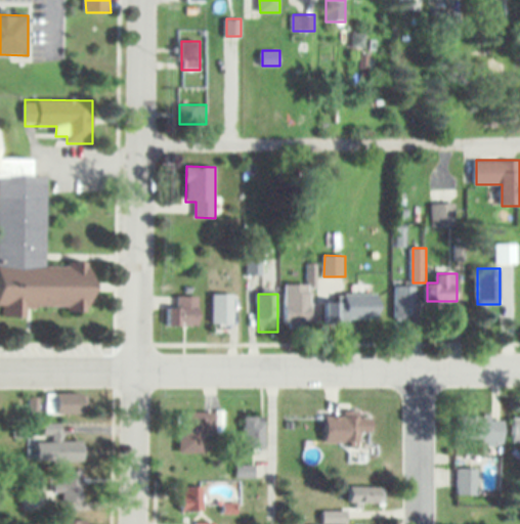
[(234,295),(213,295),(213,325),(234,325),(234,295)]
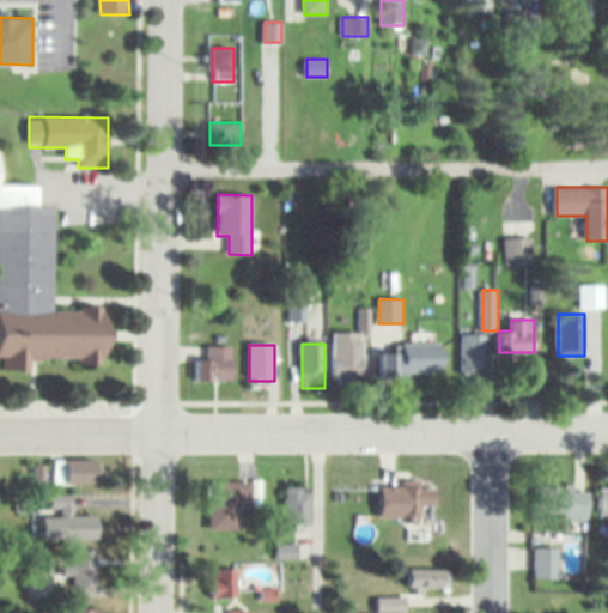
[(442,345),(402,345),(402,353),(389,353),(389,376),(442,376),(442,345)]
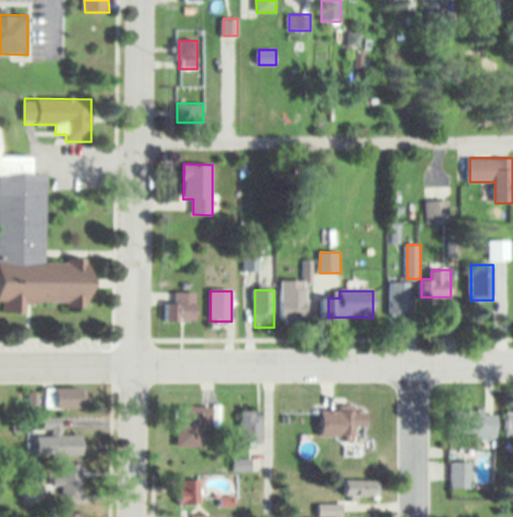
[(174,323),(197,323),(197,292),(174,292),(174,323)]
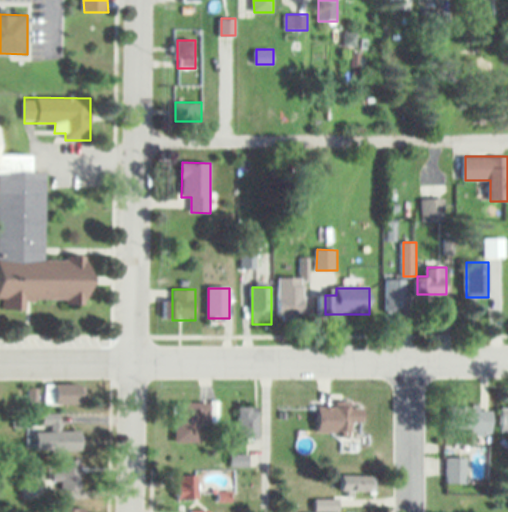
[(281,297),(281,317),(303,317),(303,297),(281,297)]
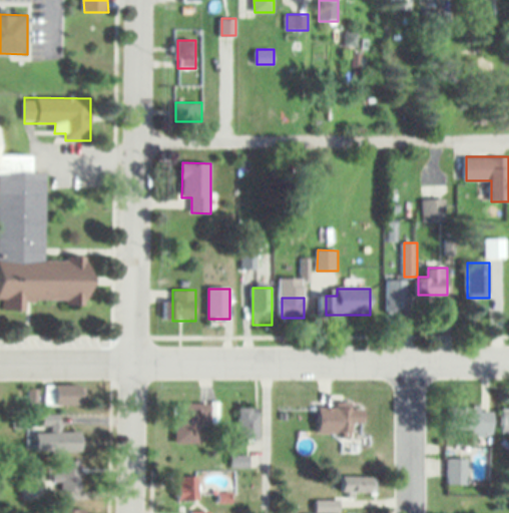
[(48,393),(48,405),(81,405),(81,386),(54,386),(54,393),(48,393)]
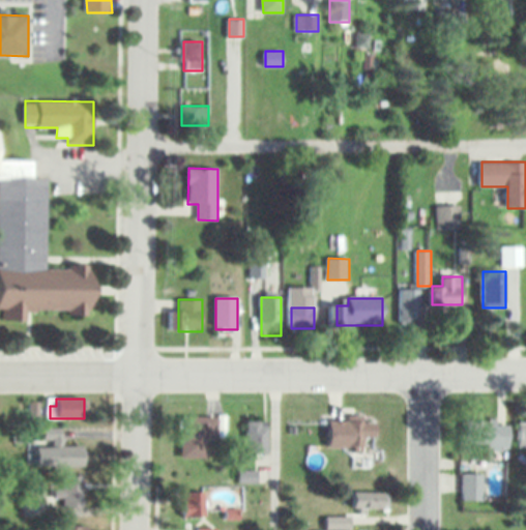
[(182,459),(209,459),(209,442),(220,442),(220,416),(182,416),(182,459)]
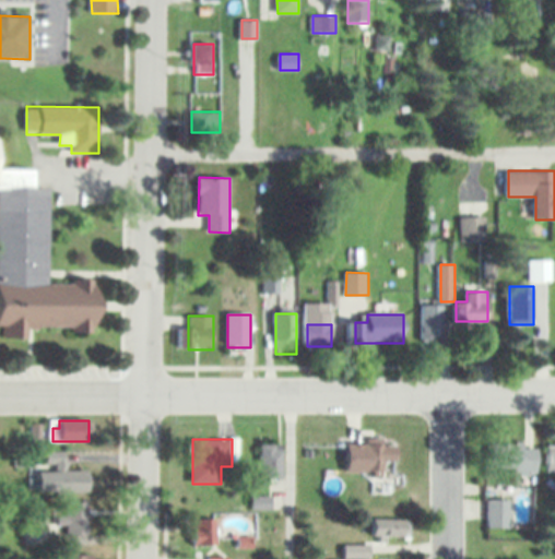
[(386,473),(386,460),(398,460),(398,443),(349,443),(349,473),(386,473)]
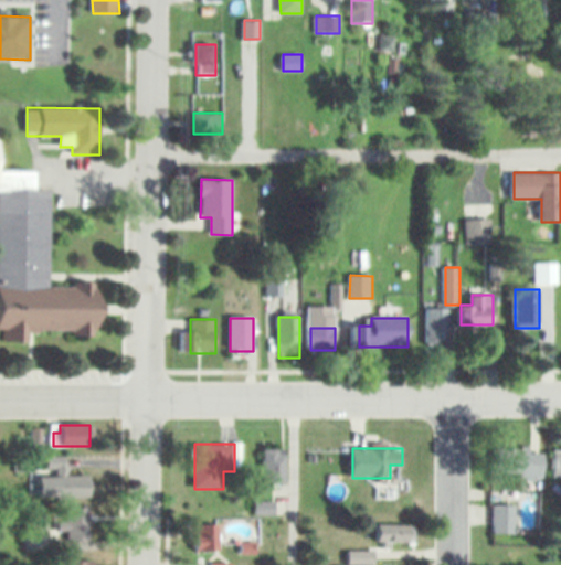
[(286,449),(265,449),(265,484),(286,484),(286,449)]
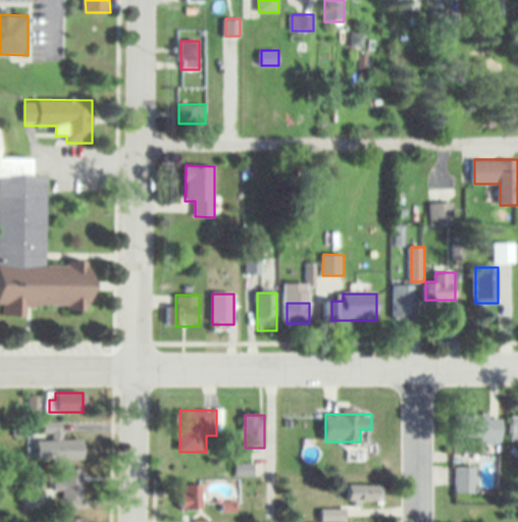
[(503,440),(503,415),(456,415),(456,440),(503,440)]
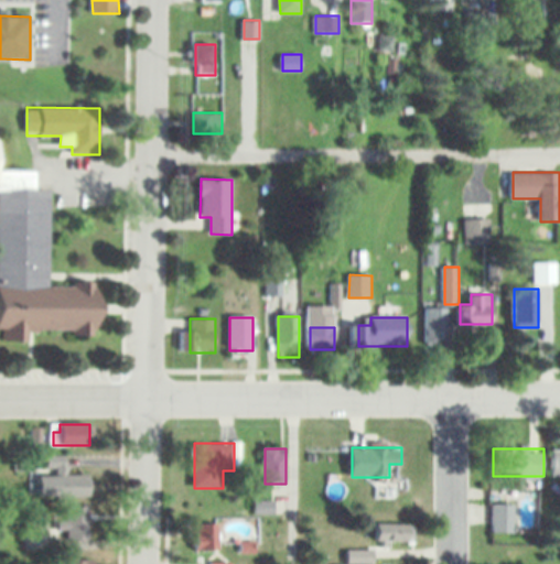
[(68,456),(49,456),(49,469),(60,469),(60,499),(89,499),(89,475),(68,475),(68,456)]
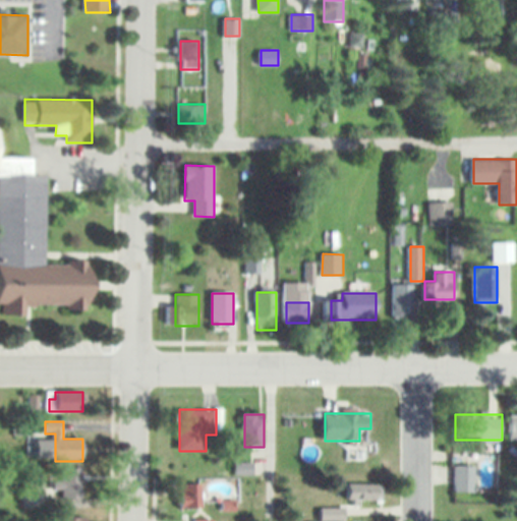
[(476,466),(456,466),(456,491),(476,491),(476,466)]
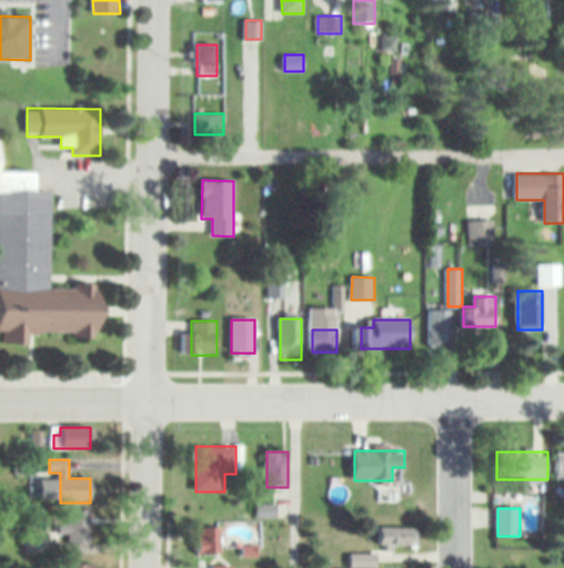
[(29,516),(29,553),(49,553),(49,516),(29,516)]
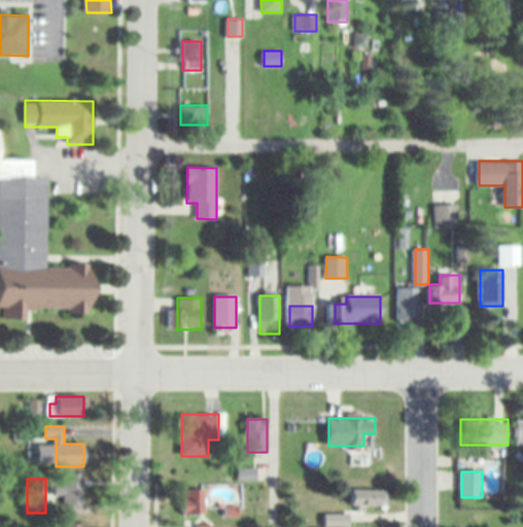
[(84,505),(84,480),(56,480),(56,496),(64,496),(64,505),(84,505)]
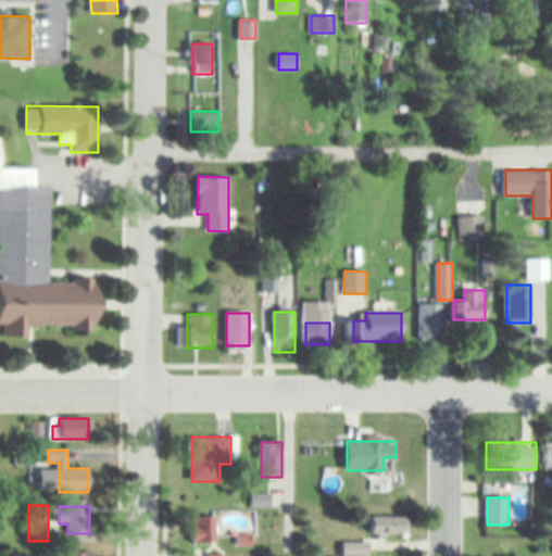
[(216,543),(216,516),(192,516),(192,543),(216,543)]
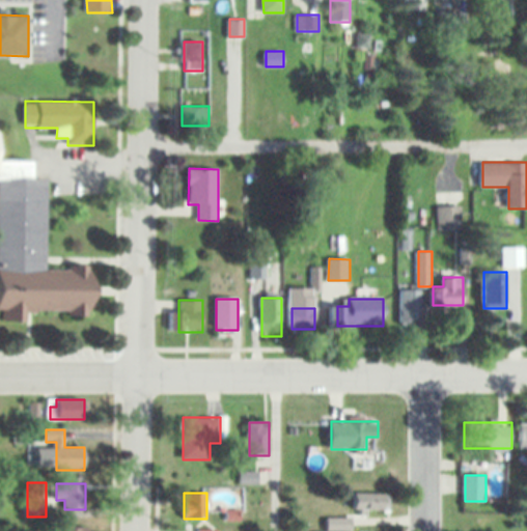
[(236,493),(223,494),(223,496),(213,497),(215,506),(238,503),(236,493)]
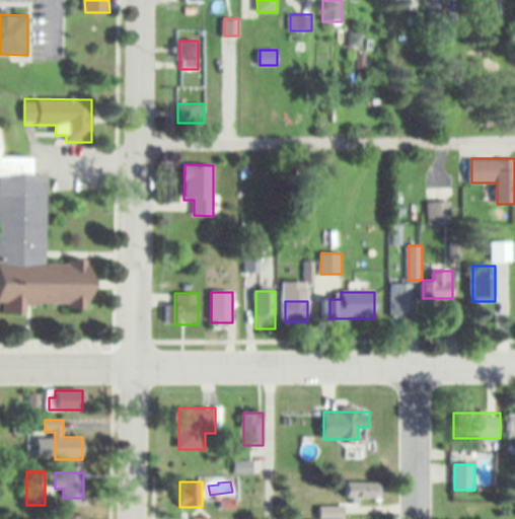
[(347,499),(382,499),(382,483),(347,483),(347,499)]
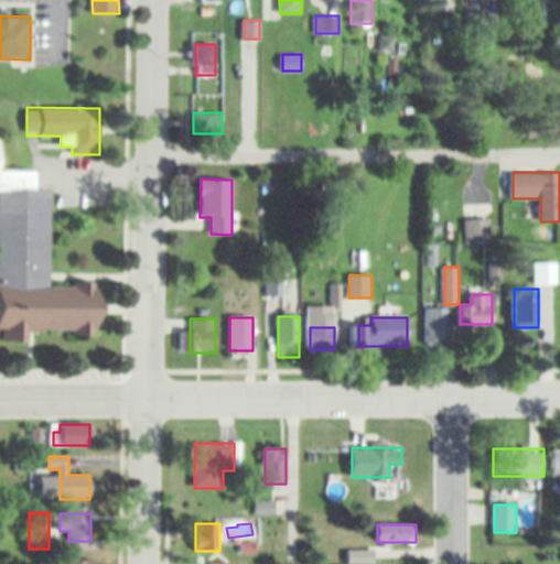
[(375,563),(376,551),(350,551),(348,563),(375,563)]
